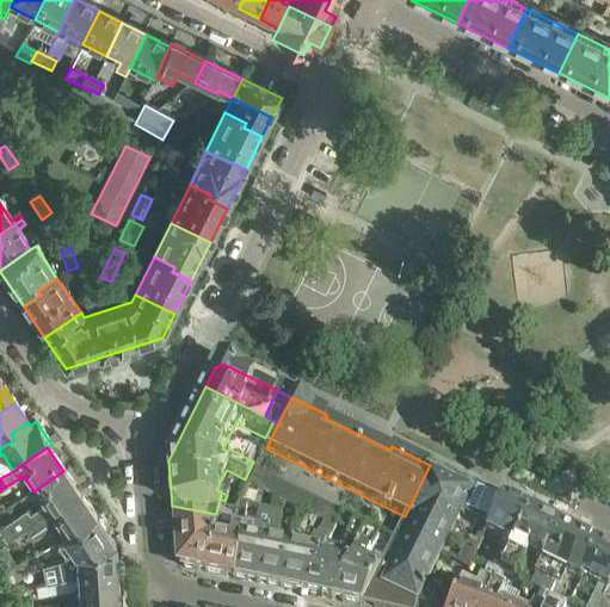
[(0,539),(5,546),(23,533),(50,515),(80,495),(63,471),(34,491),(43,505),(28,516),(24,512),(0,528),(0,539)]
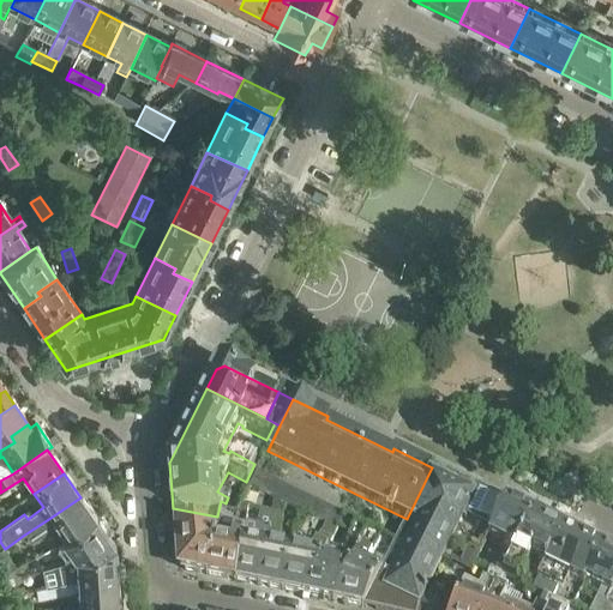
[(474,489),(472,495),(428,475),(407,519),(397,537),(442,559),(462,518),(491,532),(504,505),(474,489)]
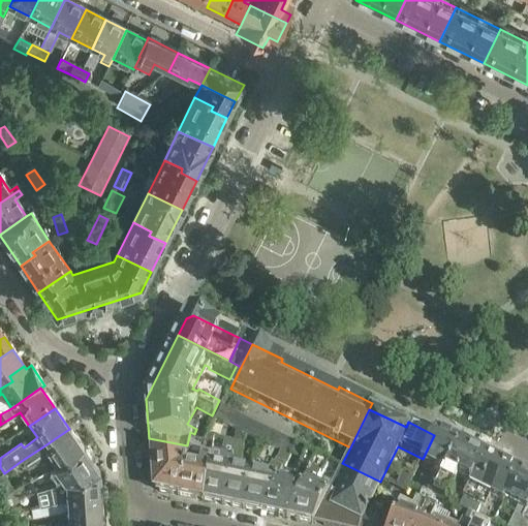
[(293,451),(294,447),(219,411),(214,423),(234,432),(241,435),(281,455),(289,459),(293,451)]
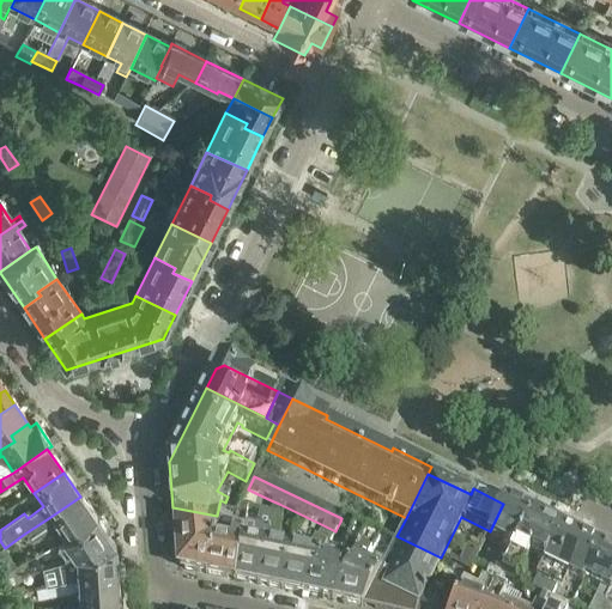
[(80,497),(50,517),(23,535),(29,543),(55,524),(67,541),(96,521),(80,497)]
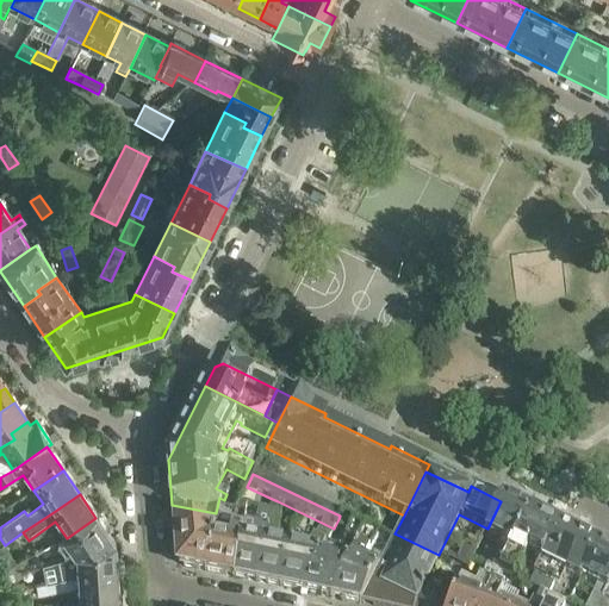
[(262,541),(254,585),(277,589),(284,547),(274,544),(280,516),(275,516),(278,501),(269,498),(267,513),(262,541)]
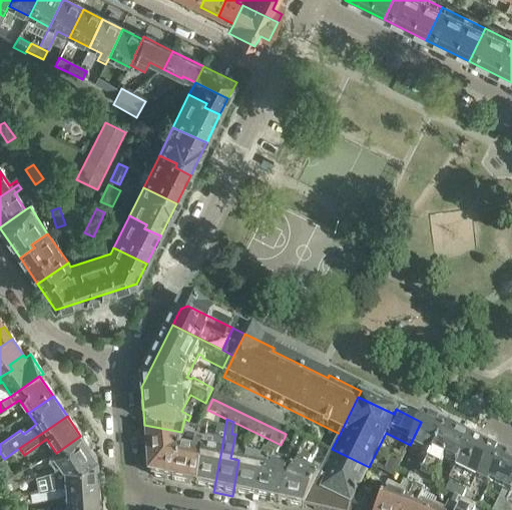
[(421,421),(421,422),(410,445),(407,451),(420,458),(412,473),(422,478),(445,433),(421,421)]
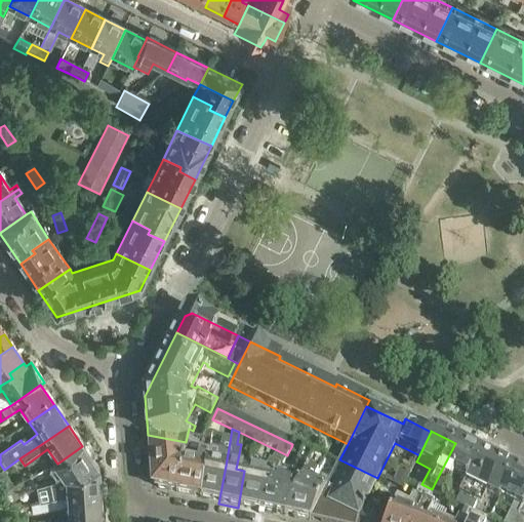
[(151,484),(156,489),(175,493),(186,442),(148,435),(151,484)]
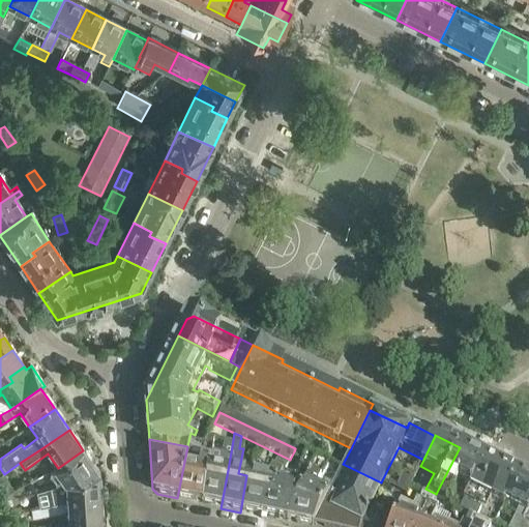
[(201,449),(187,446),(177,498),(201,504),(210,457),(213,443),(205,441),(201,449)]
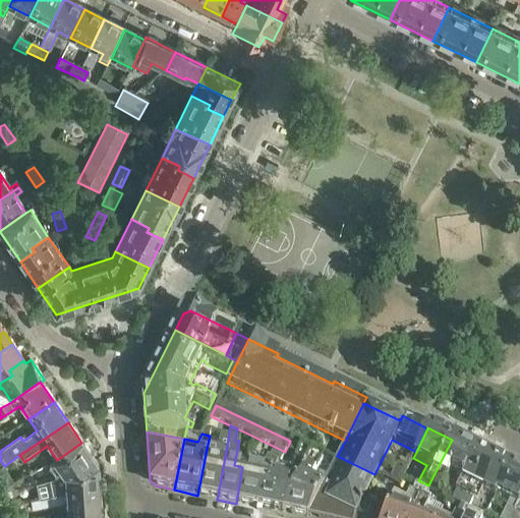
[(197,496),(217,500),(224,462),(228,439),(219,437),(217,451),(207,449),(197,496)]
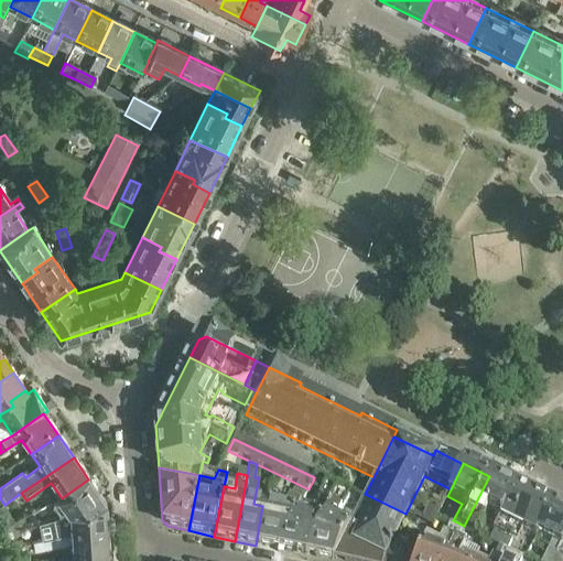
[(461,531),(472,537),(474,538),(485,513),(499,520),(516,488),(489,476),(464,526),(461,531)]
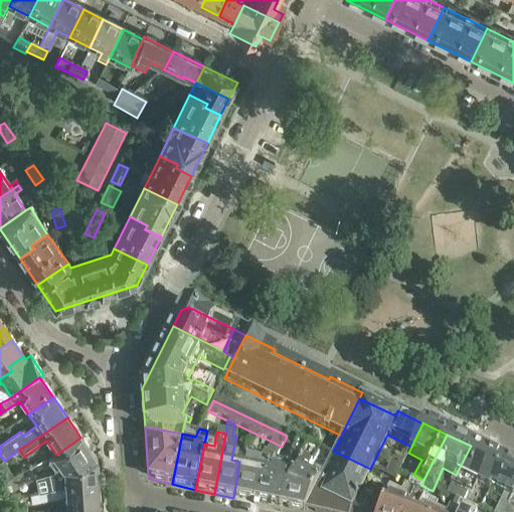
[(52,457),(64,472),(97,463),(97,461),(80,438),(56,455),(52,457)]
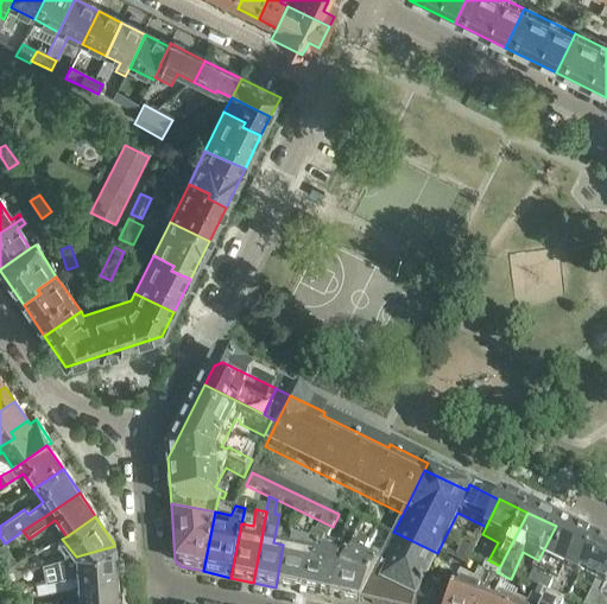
[(276,587),(299,592),(333,527),(323,522),(318,534),(315,533),(310,541),(288,536),(285,545),(283,545),(276,587)]
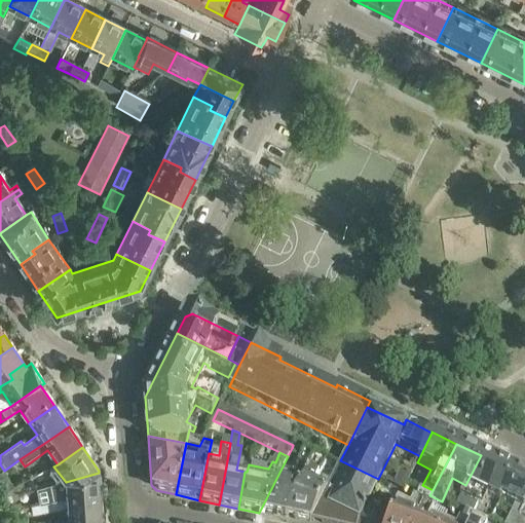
[(280,471),(259,513),(284,518),(313,458),(302,453),(296,465),(298,468),(293,477),(280,471)]
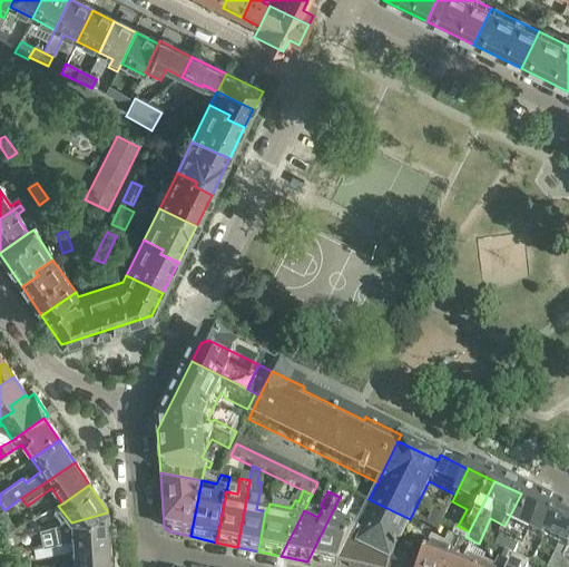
[(498,541),(493,550),(503,555),(510,558),(511,559),(516,549),(509,546),(512,537),(520,541),(525,543),(527,539),(540,545),(541,543),(557,511),(521,494),(504,526),(498,541)]
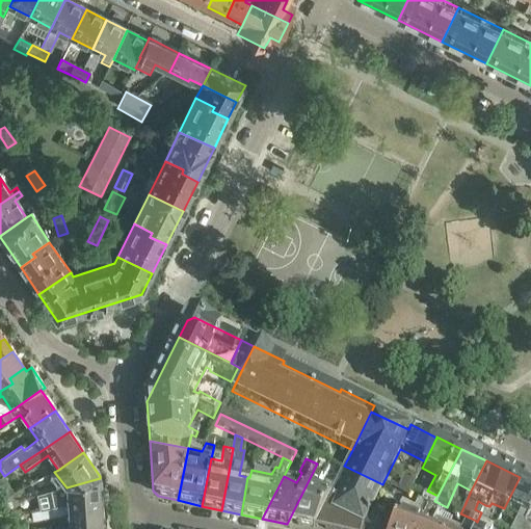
[(317,464),(287,524),(307,528),(313,528),(328,497),(317,492),(318,488),(328,469),(317,464)]
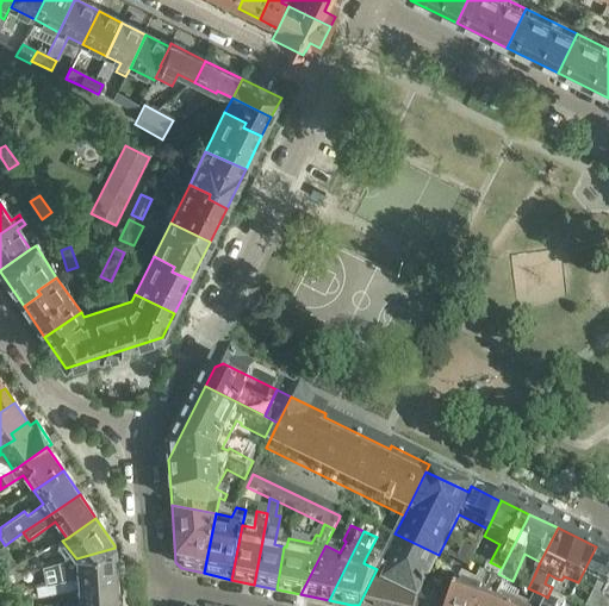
[(395,533),(377,569),(359,605),(414,605),(439,555),(395,533)]
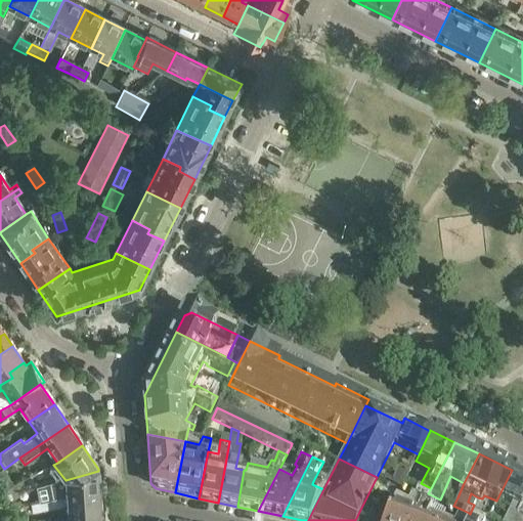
[(514,520),(522,503),(522,475),(512,470),(497,498),(512,506),(505,520),(514,520)]
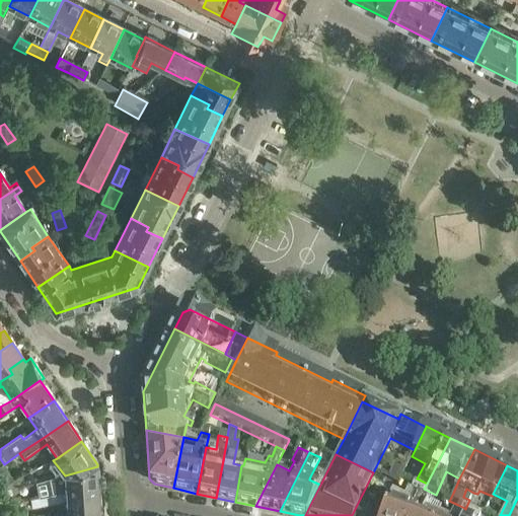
[(65,475),(35,483),(39,499),(40,499),(41,499),(68,494),(99,491),(98,476),(97,466),(65,475)]
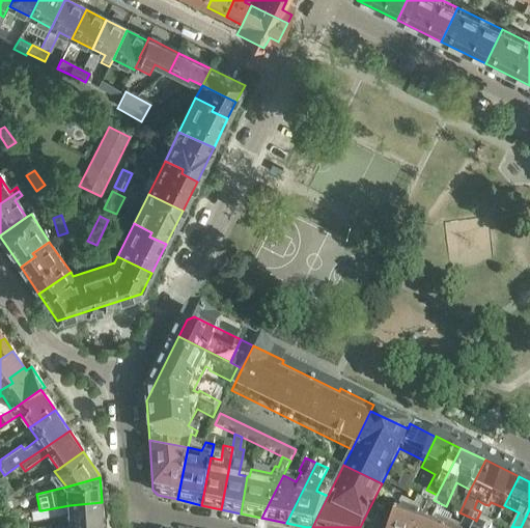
[(0,501),(24,496),(21,488),(0,498),(0,501)]
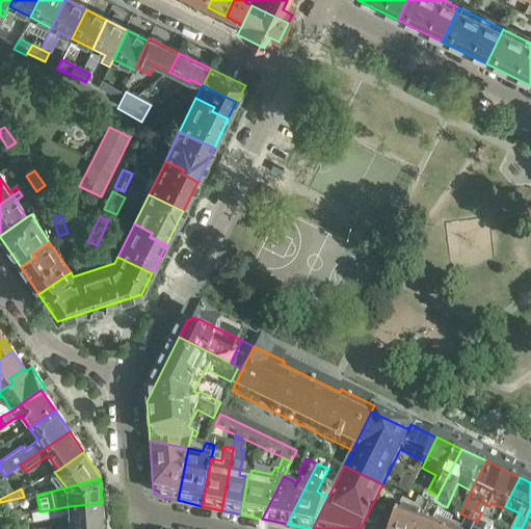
[(421,528),(434,501),(423,496),(413,517),(400,510),(391,528),(421,528)]
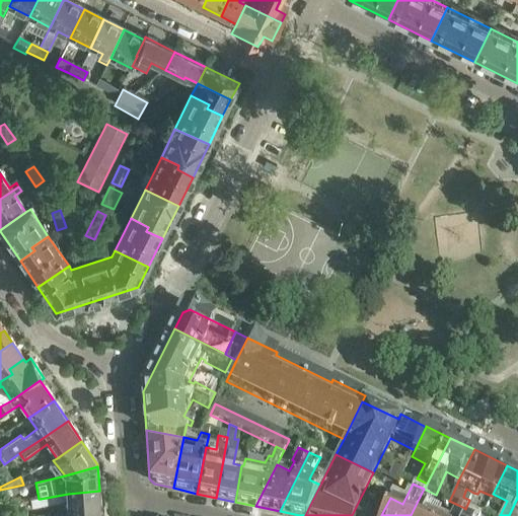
[(68,494),(41,499),(42,508),(67,503),(67,515),(100,513),(99,491),(68,494)]
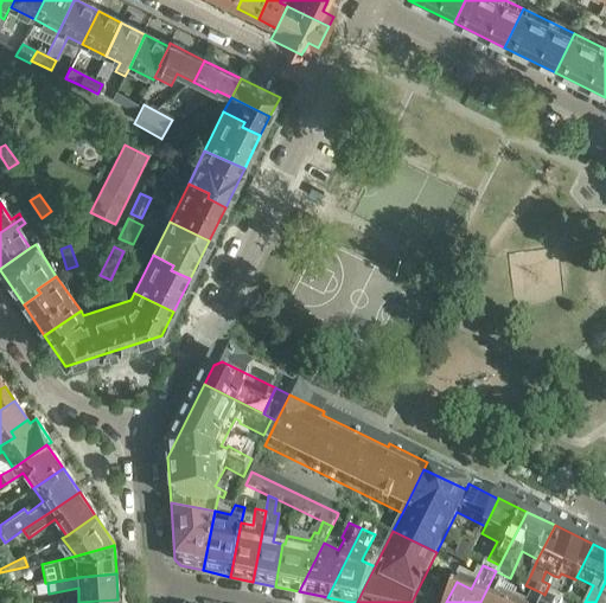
[(605,602),(605,582),(595,602),(605,602)]
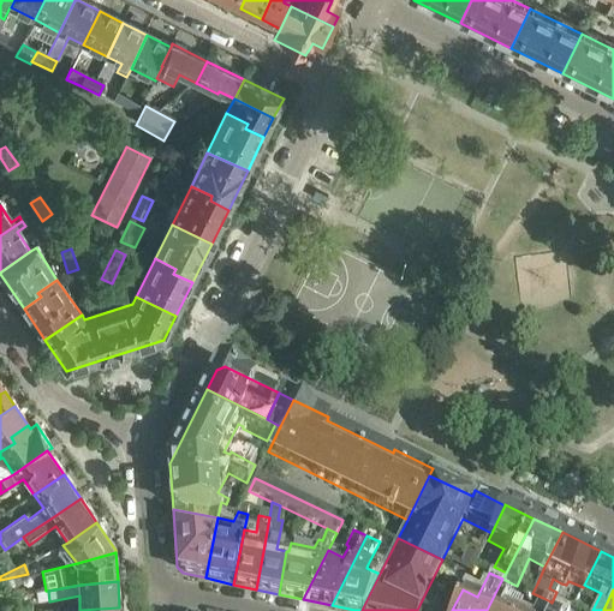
[(496,591),(487,610),(519,610),(523,604),(508,597),(496,591)]
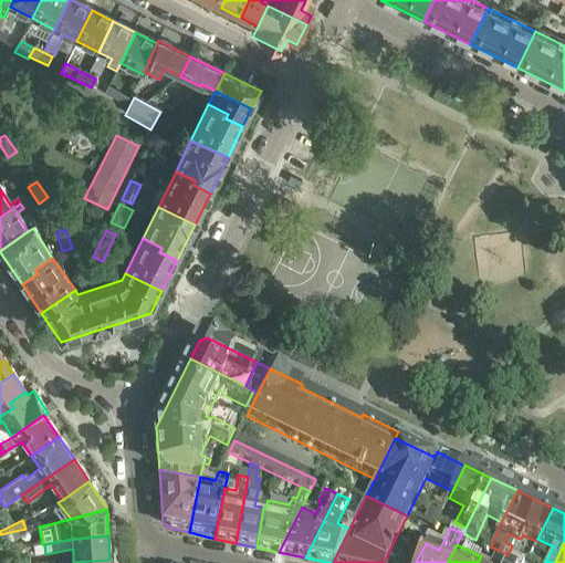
[(509,562),(512,558),(508,555),(506,554),(500,551),(494,562),(509,562)]
